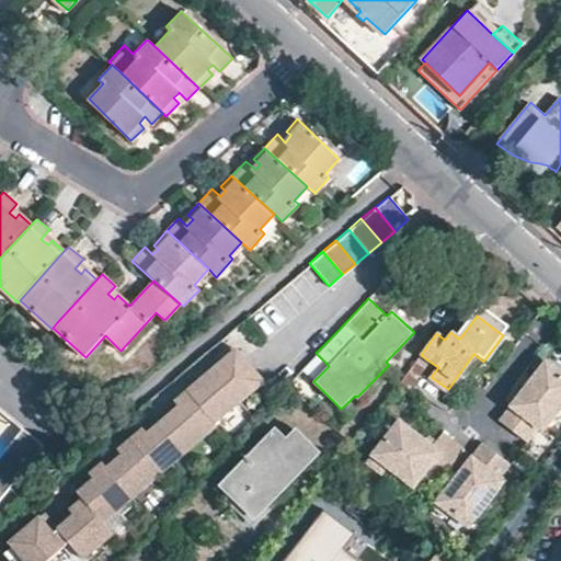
[(236,348),(222,359),(226,364),(239,353),(236,348)]
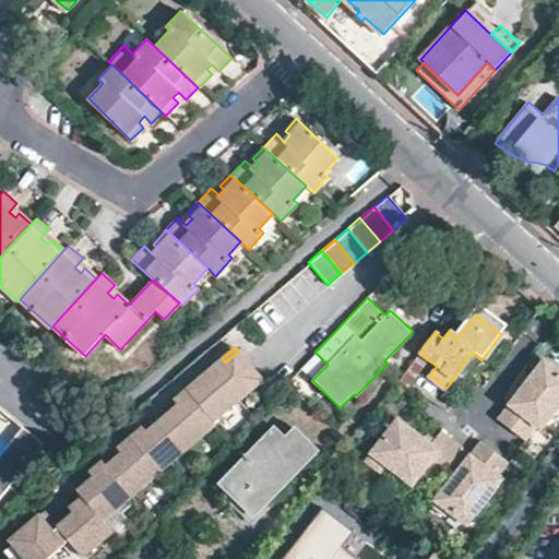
[(262,380),(238,352),(225,363),(222,358),(210,369),(238,401),(262,380)]
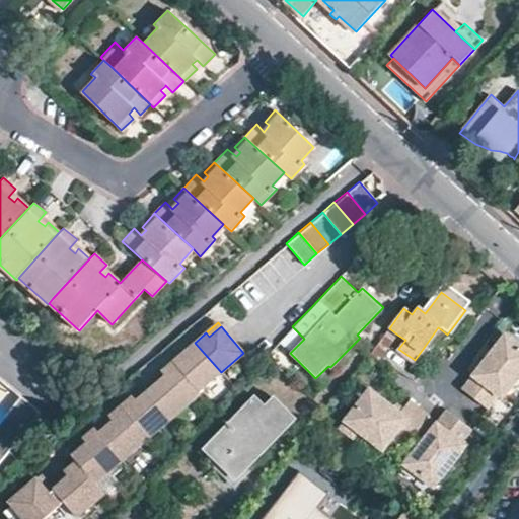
[(397,335),(389,328),(379,341),(387,348),(397,335)]
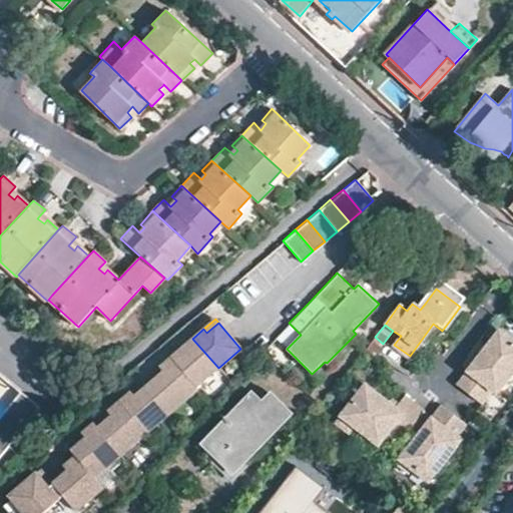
[(512,372),(512,339),(500,329),(481,355),(473,364),(458,384),(483,403),(492,390),(497,393),(512,372)]
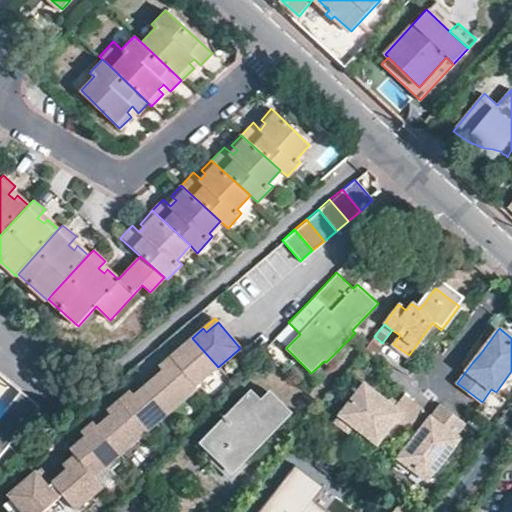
[(374,336),(365,349),(373,355),(382,343),(374,336)]
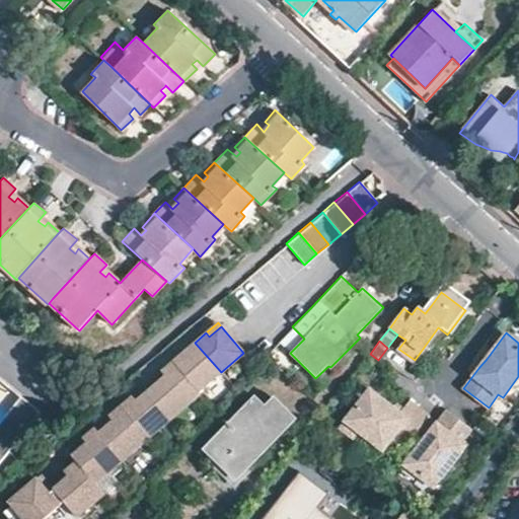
[(187,355),(176,365),(199,391),(221,372),(195,343),(184,352),(187,355)]
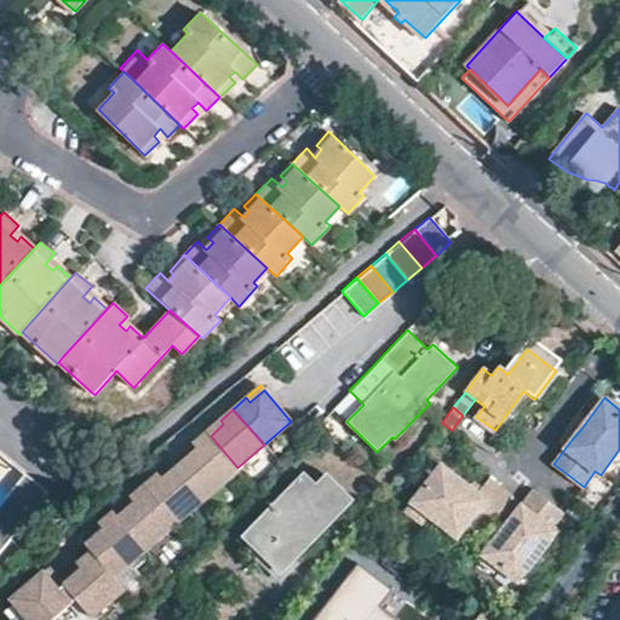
[(220,420),(207,431),(211,436),(223,424),(220,420)]
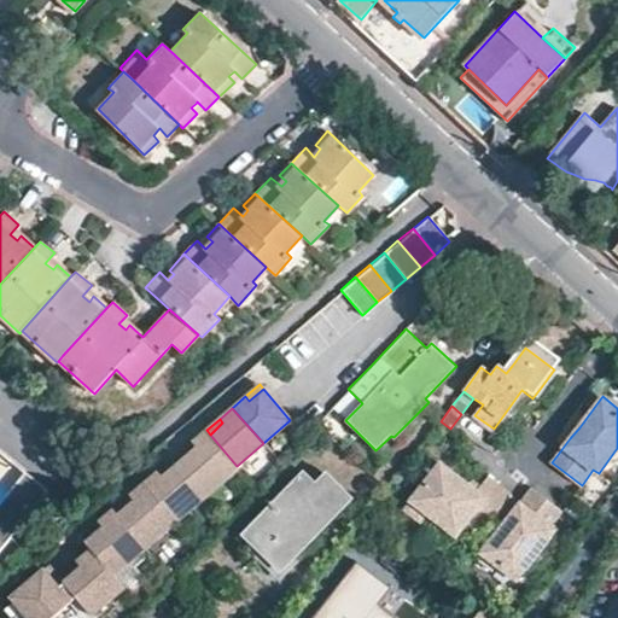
[(570,438),(579,427),(572,421),(563,433),(570,438)]
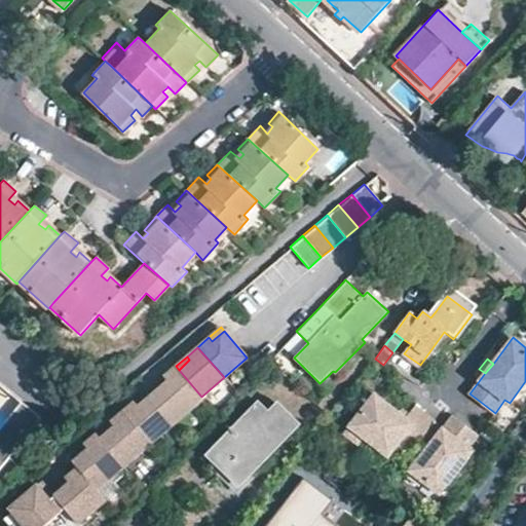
[(179,370),(176,366),(163,376),(167,381),(153,393),(177,422),(203,400),(201,397),(179,370)]
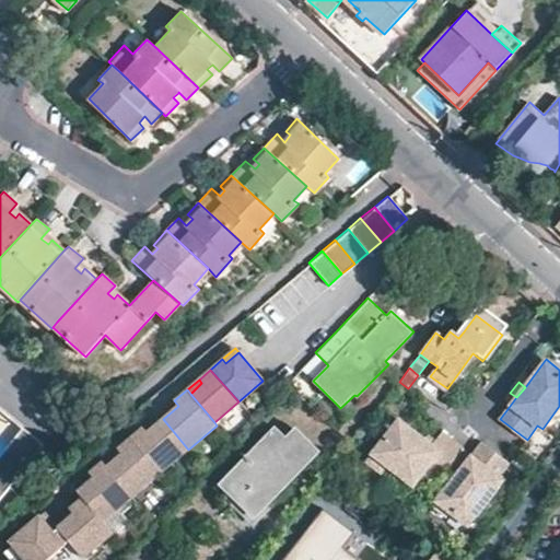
[(174,400),(158,413),(163,419),(178,406),(174,400)]
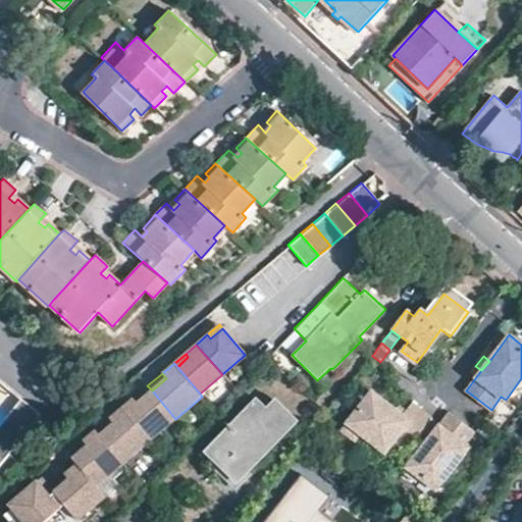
[(147,385),(133,398),(138,403),(152,390),(147,385)]
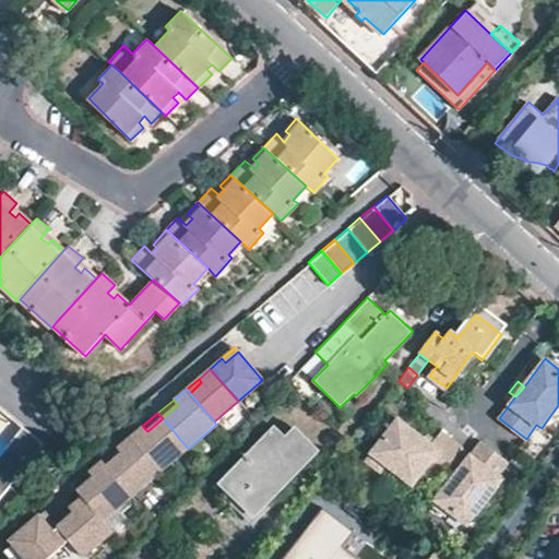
[(188,449),(163,418),(147,431),(142,426),(129,438),(159,473),(188,449)]
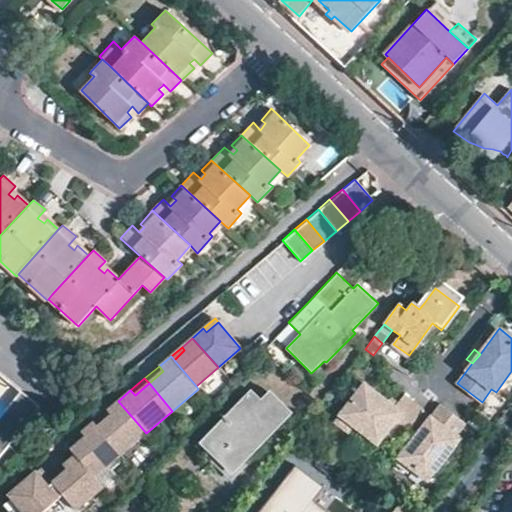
[(424,410),(411,400),(404,408),(401,412),(387,401),(365,384),(335,423),(348,432),(353,425),(378,445),(387,433),(399,442),(412,425),(419,417),(424,410)]
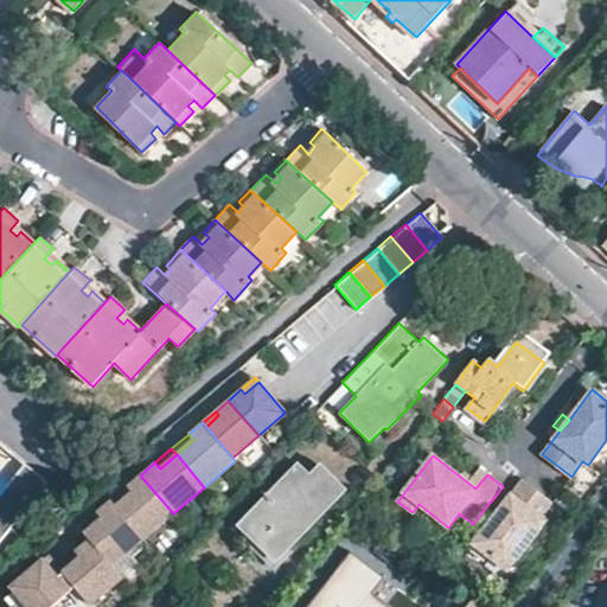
[(299,462),(241,524),(276,557),(346,486),(327,468),(315,479),(299,462)]
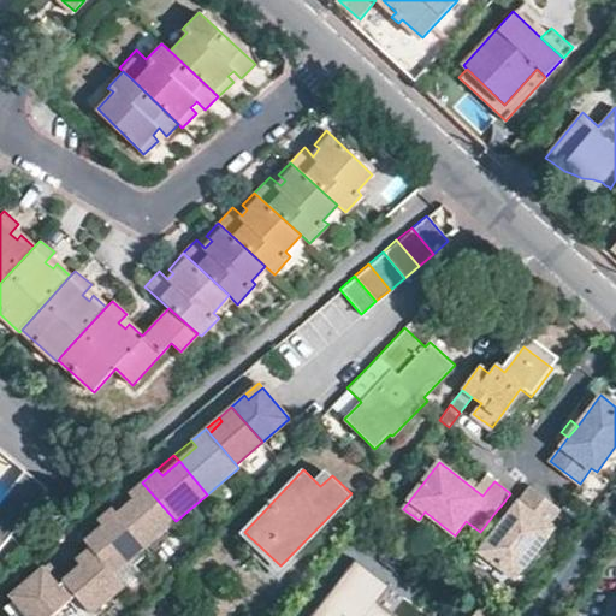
[(0,502),(0,563),(42,492),(16,477),(0,502)]
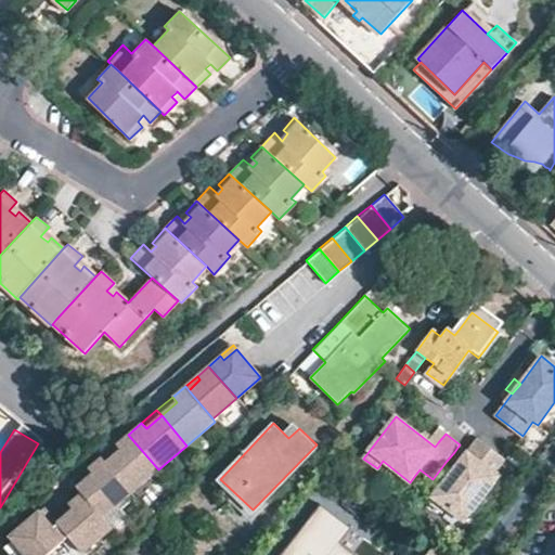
[(435,447),(438,442),(423,430),(420,435),(435,447)]
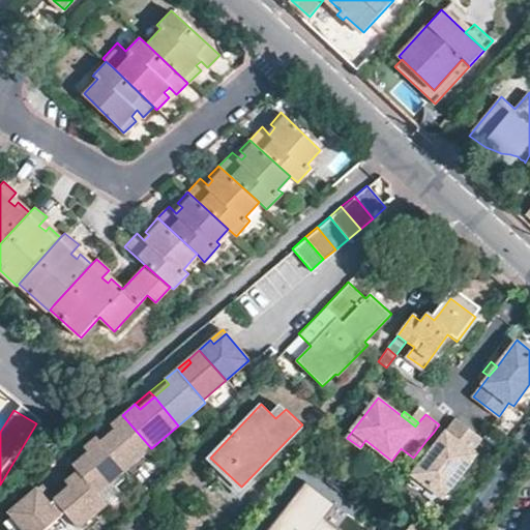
[(151,448),(122,415),(111,424),(116,430),(101,442),(125,470),(151,448)]
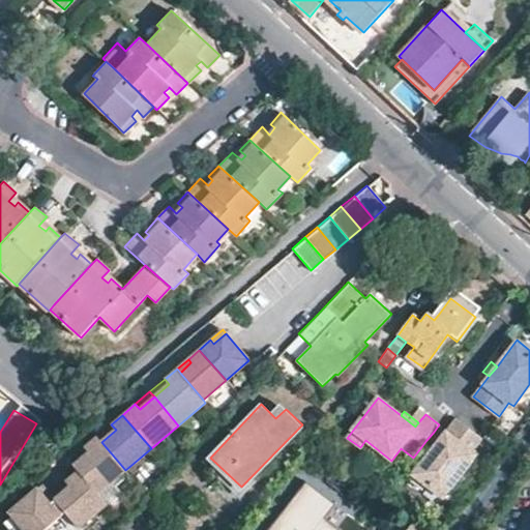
[(483,437),(458,417),(447,431),(442,438),(435,446),(414,473),(444,497),(477,453),(473,450),(483,437)]
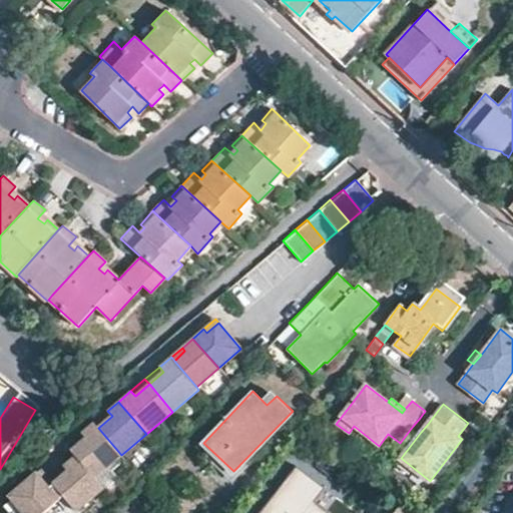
[(107,411),(94,423),(98,428),(112,416),(107,411)]
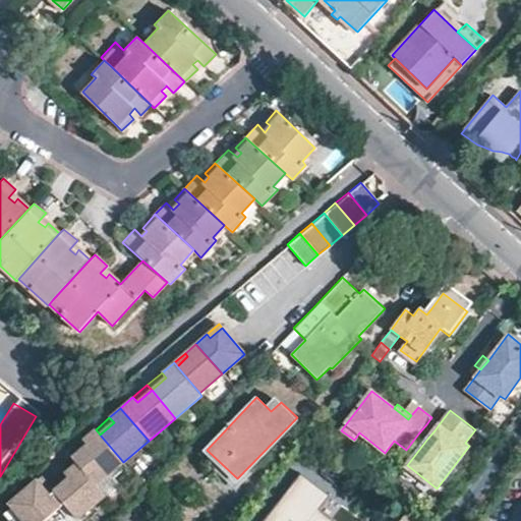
[(435,430),(426,424),(419,432),(427,439),(435,430)]
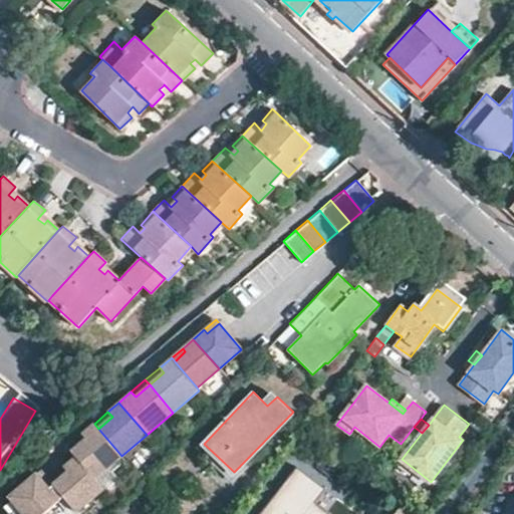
[(98,429),(94,424),(82,434),(86,439),(71,451),(75,456),(95,479),(121,456),(98,429)]
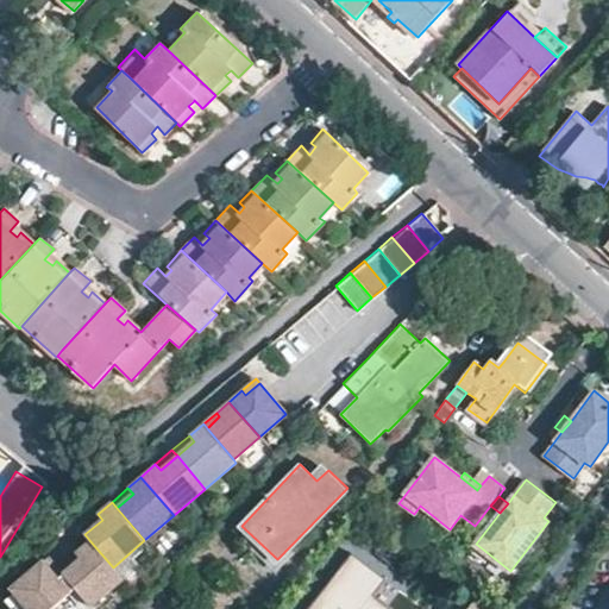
[(102,520),(98,514),(80,528),(85,534),(102,520)]
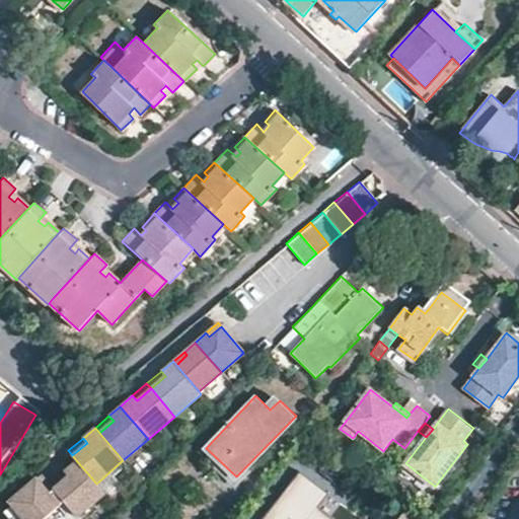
[(96,484),(76,460),(64,471),(69,476),(54,489),(64,501),(77,516),(104,494),(96,484)]
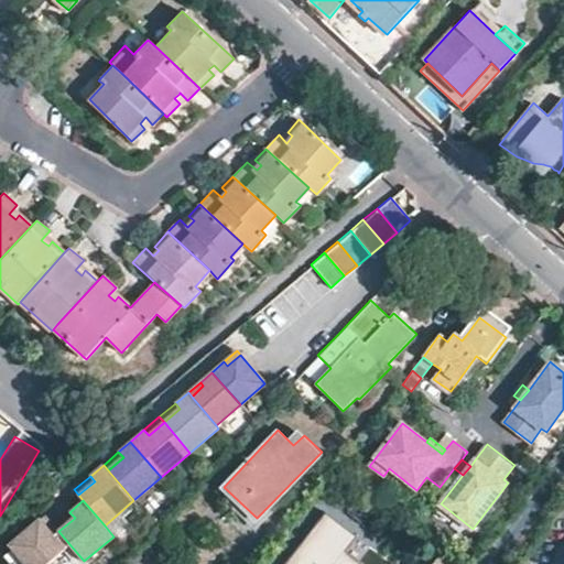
[(69,512),(54,525),(58,531),(75,518),(69,512)]
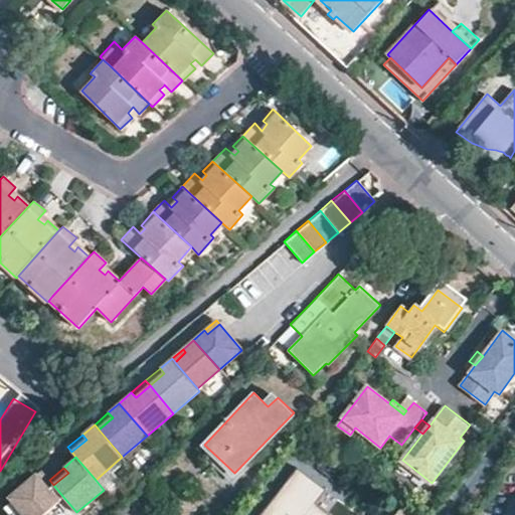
[(41,470),(36,474),(49,489),(53,485),(49,480),(41,470)]
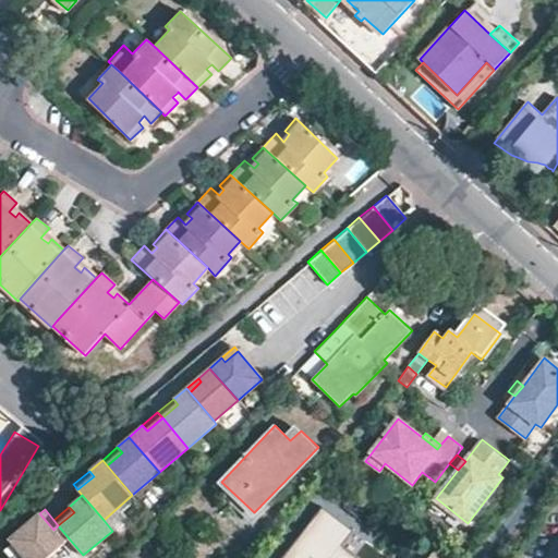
[(26,557),(46,557),(69,538),(58,525),(53,530),(39,513),(10,538),(26,557)]
